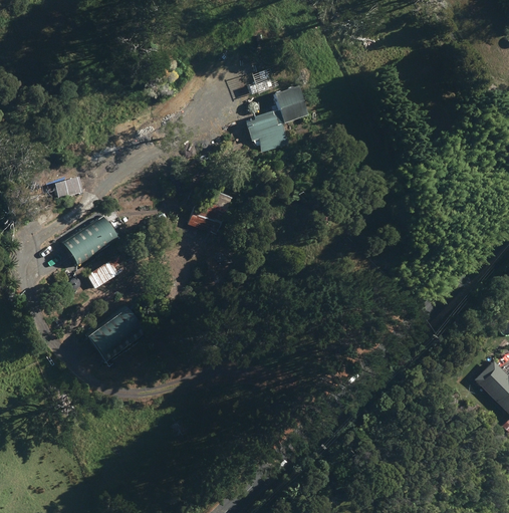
[(272,93),(277,108),(252,116),(253,118),(245,122),(252,145),(265,141),(269,151),(288,144),(281,122),(307,115),(297,85),(272,93)]
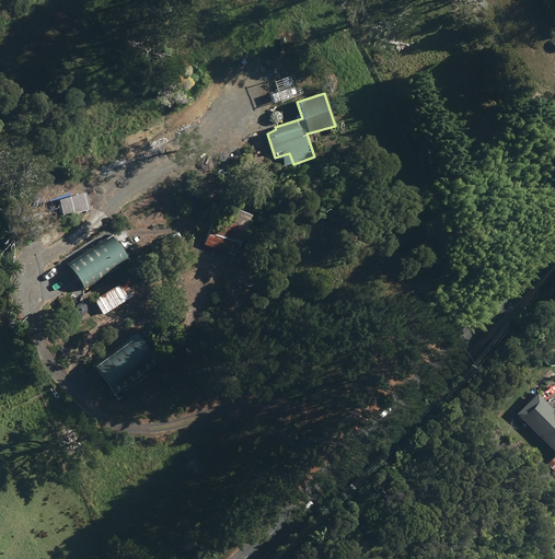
[(55,189),(65,218),(91,208),(81,181),(55,189)]
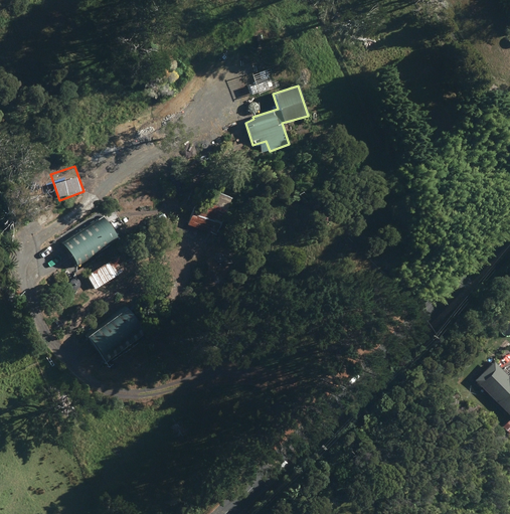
[(175,177),(170,181),(176,189),(181,186),(175,177)]
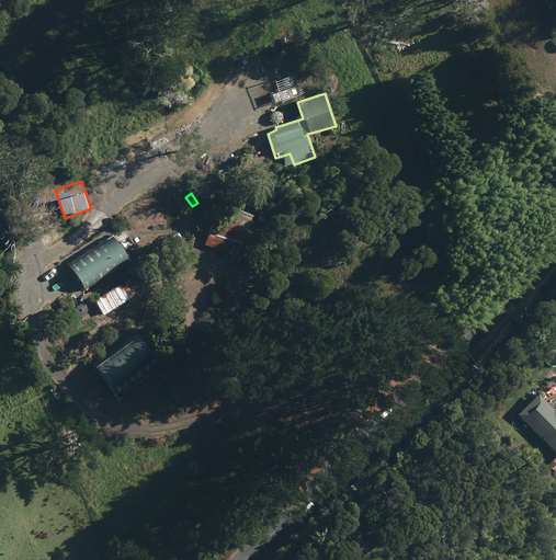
[(228,221),(249,229),(254,215),(234,207),(228,221)]
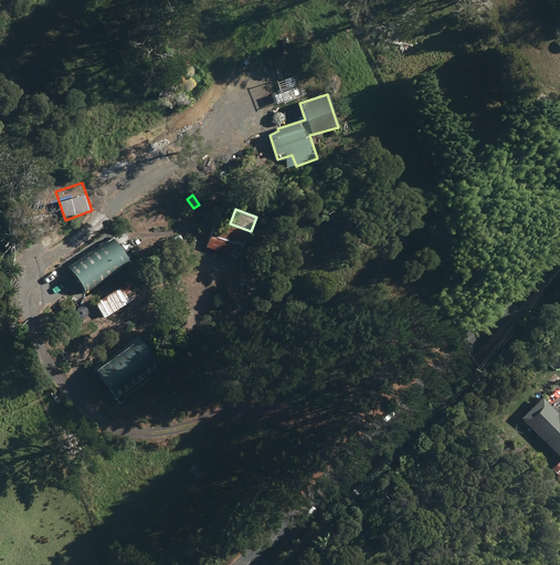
[(207,247),(241,259),(246,241),(213,230),(207,247)]
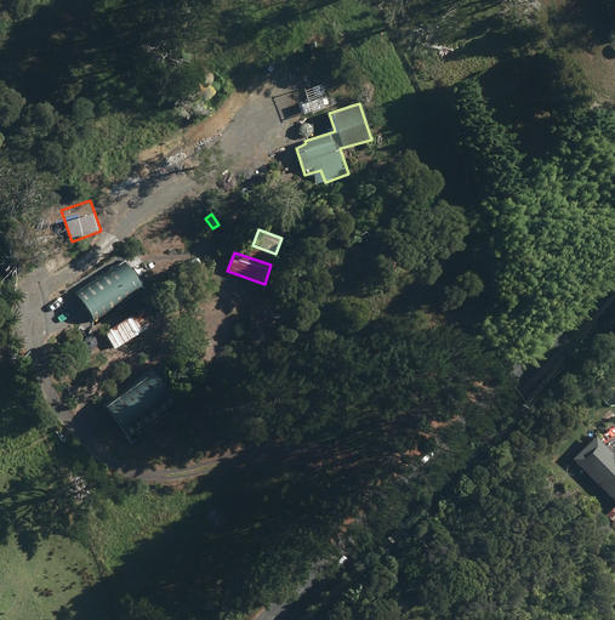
[(123,261),(75,294),(94,322),(142,290),(123,261)]
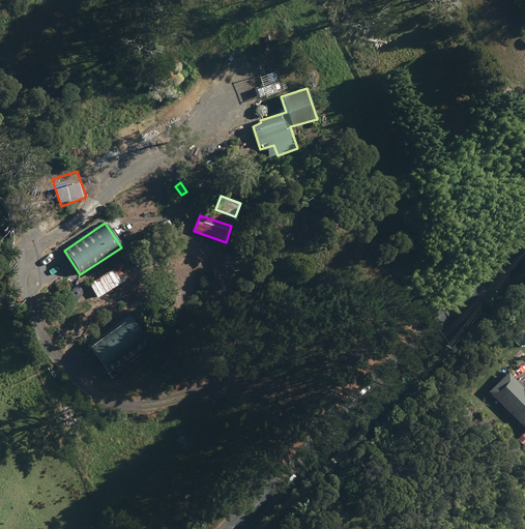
[(155,246),(146,255),(152,261),(162,253),(155,246)]
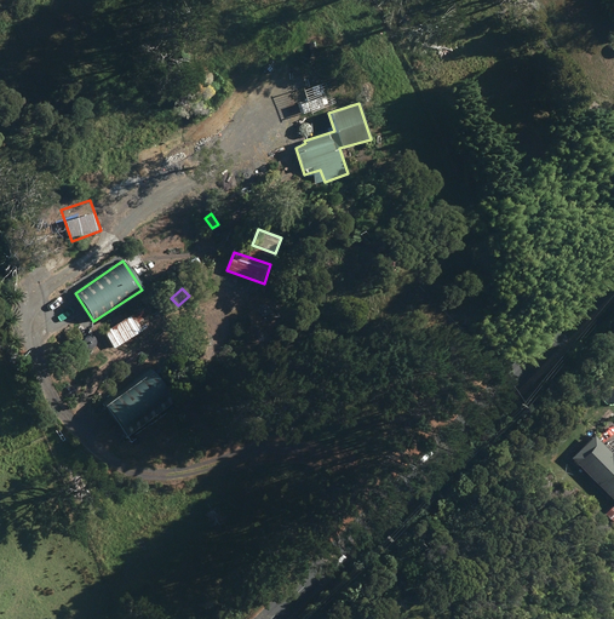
[(143,330),(139,322),(149,316),(143,307),(104,332),(115,348),(143,330)]
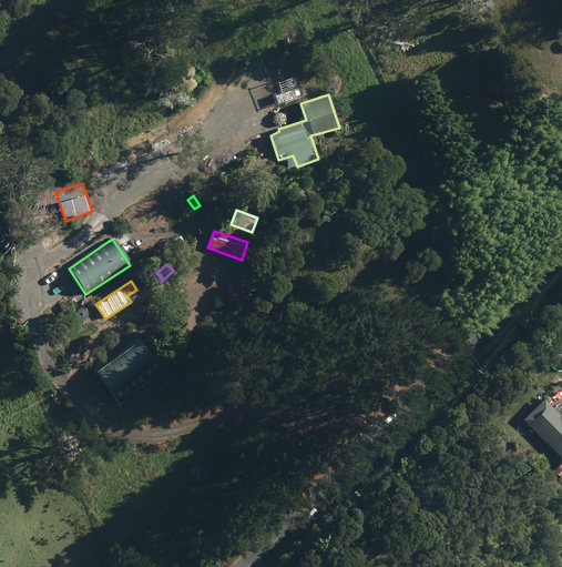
[(63,306),(67,313),(74,307),(70,301),(63,306)]
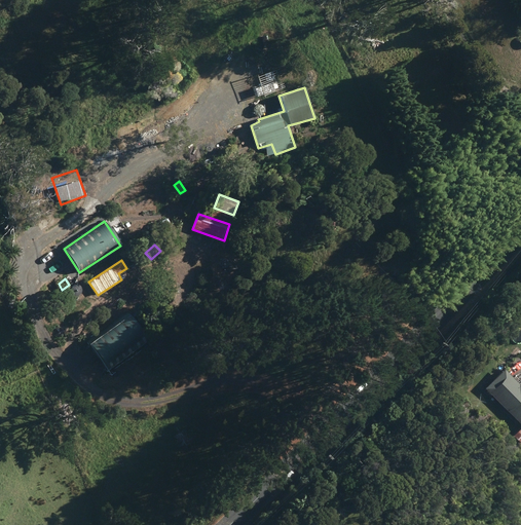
[(86,342),(107,370),(147,341),(126,313),(86,342)]
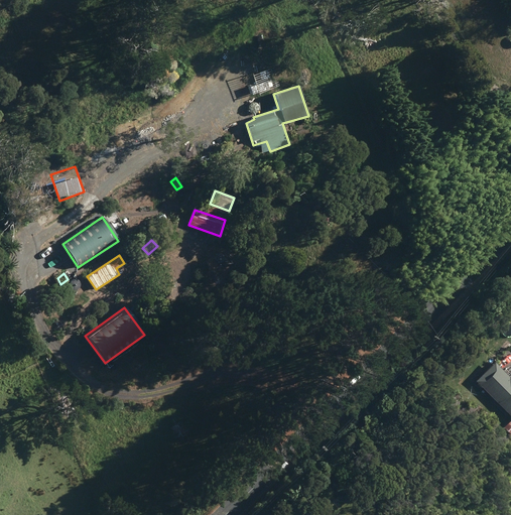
[(476,381),(510,415),(510,375),(509,377),(494,362),(476,381)]
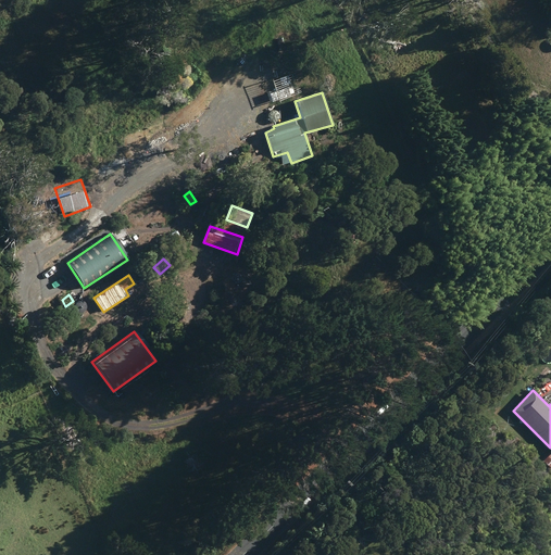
[(491,426),(476,425),(476,437),(491,438),(491,426)]
